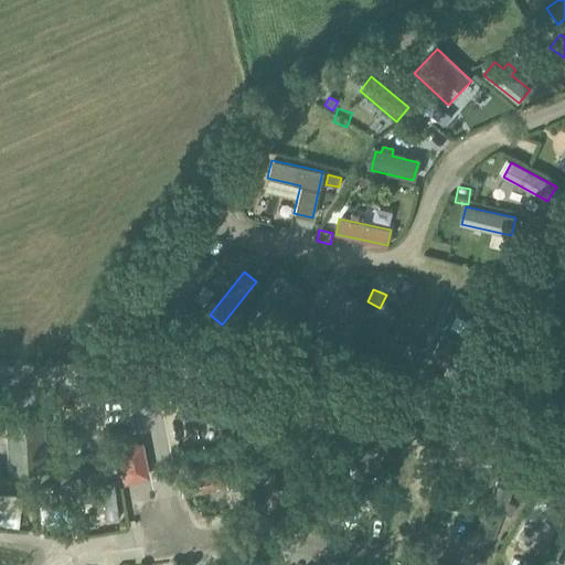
[(305,304),(289,292),(276,310),(263,300),(252,316),(265,324),(259,331),(268,338),(274,331),(280,337),(305,304)]
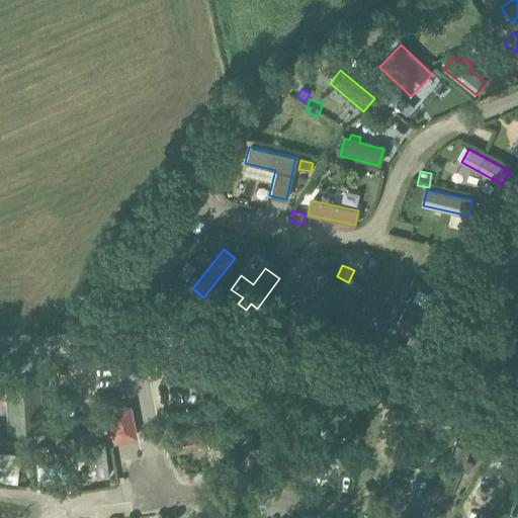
[(152,291),(157,285),(150,280),(145,286),(152,291)]
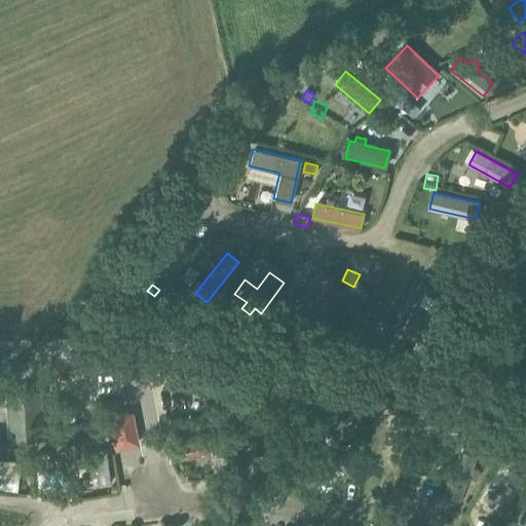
[(179,299),(185,291),(178,285),(172,293),(179,299)]
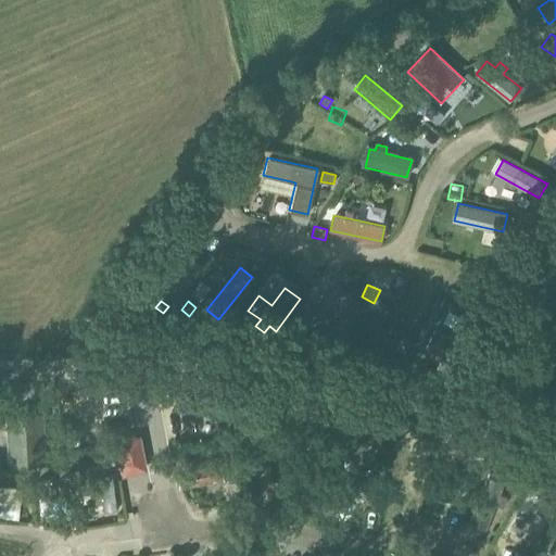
[(456,364),(476,324),(459,316),(447,341),(432,333),(425,349),(456,364)]
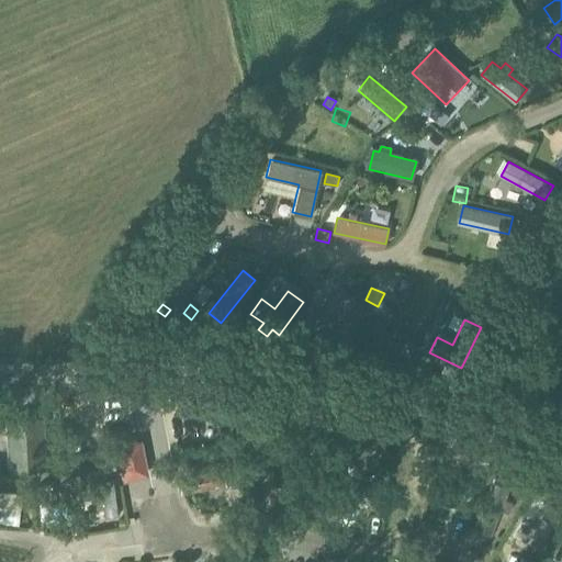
[(254,420),(251,408),(238,409),(240,422),(254,420)]
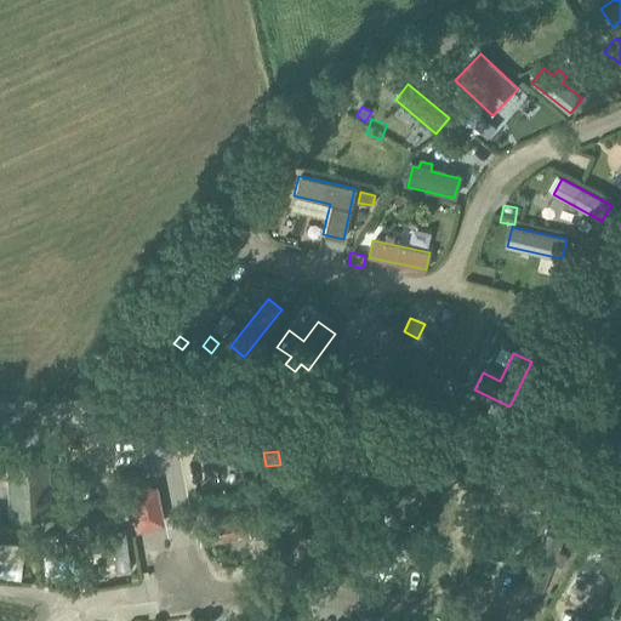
[(49,460),(6,461),(10,518),(52,516),(49,460)]
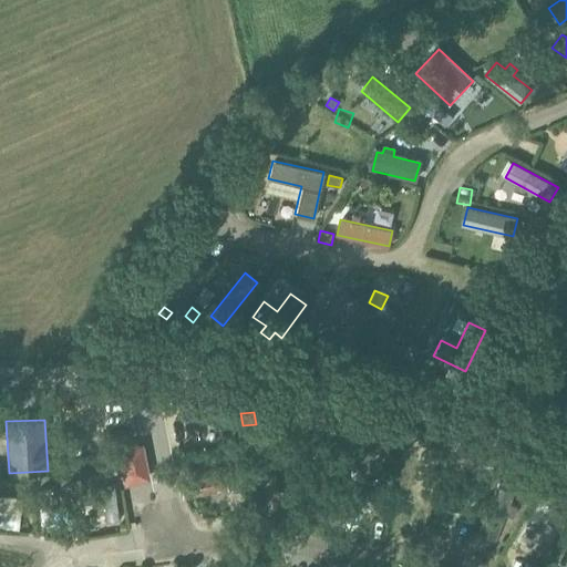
[(334,442),(361,452),(357,462),(371,467),(380,443),(340,429),(334,442)]
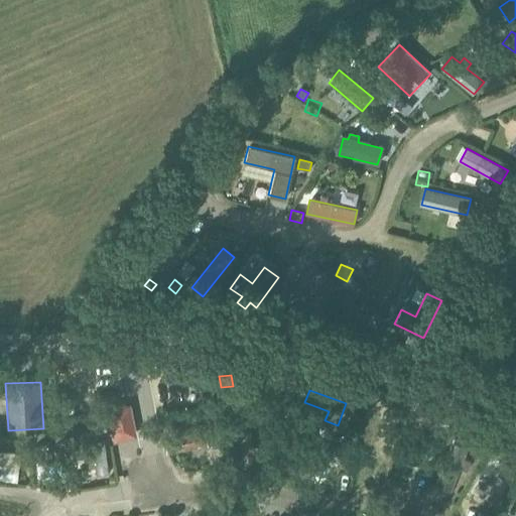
[(107,408),(113,440),(131,436),(125,404),(107,408)]
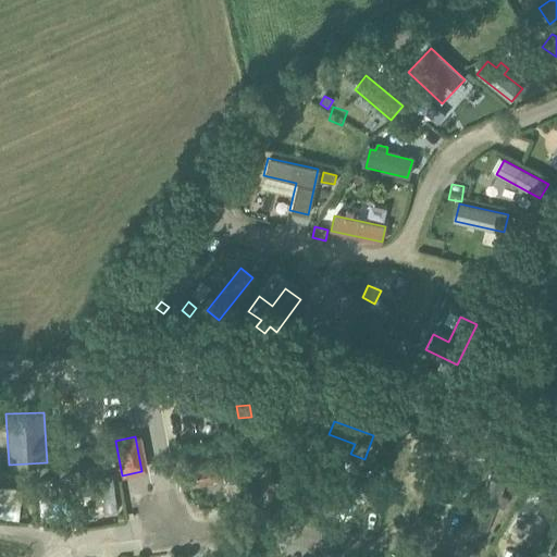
[(472,447),(471,458),(483,460),(484,449),(472,447)]
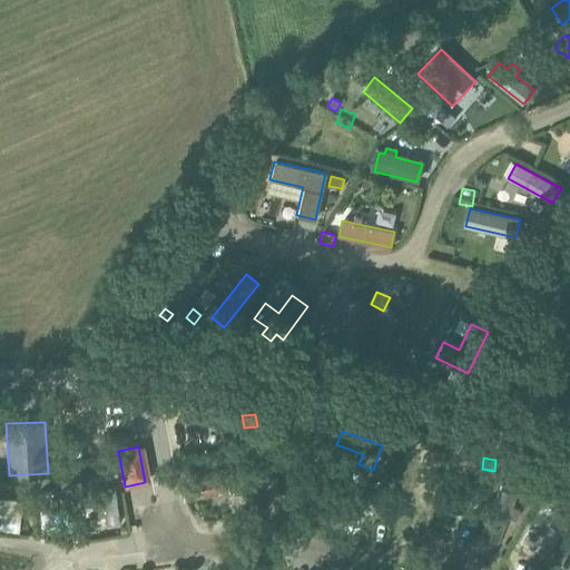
[(225,465),(180,474),(186,502),(231,493),(231,491),(226,469),(225,465)]
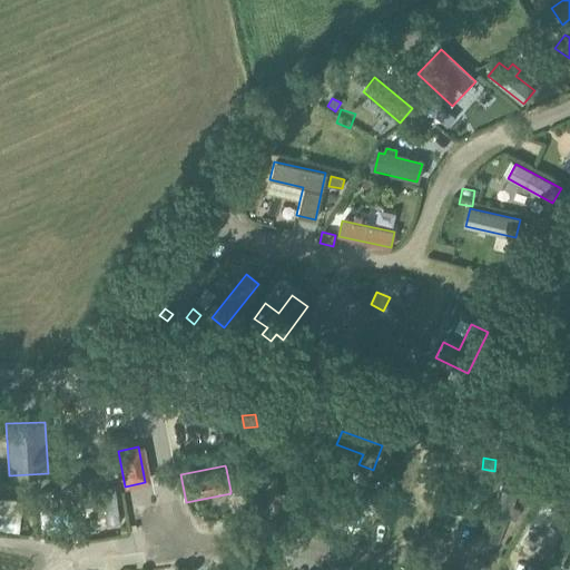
[(235,468),(226,469),(231,491),(238,490),(235,468)]
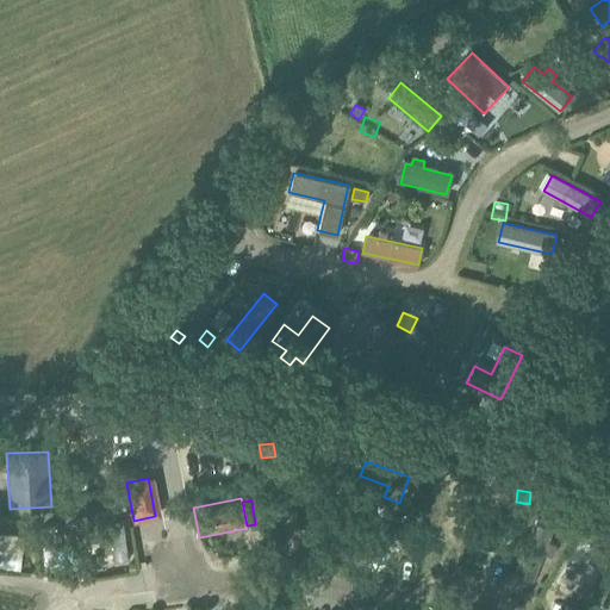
[(79,511),(64,512),(66,522),(80,521),(79,511)]
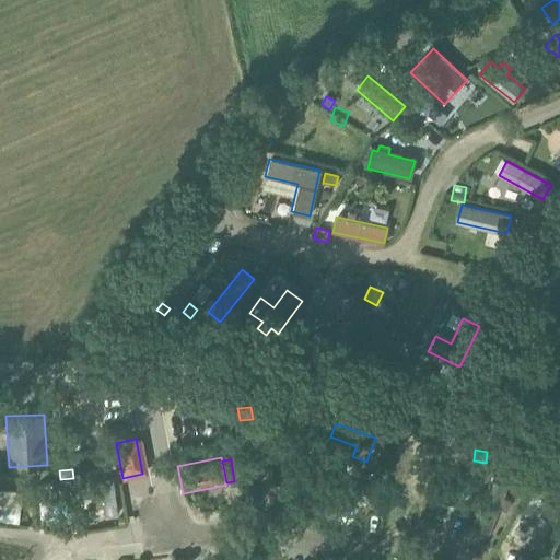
[(492,474),(473,526),(489,533),(499,508),(505,510),(510,499),(503,497),(510,480),(502,477),(502,478),(492,474)]
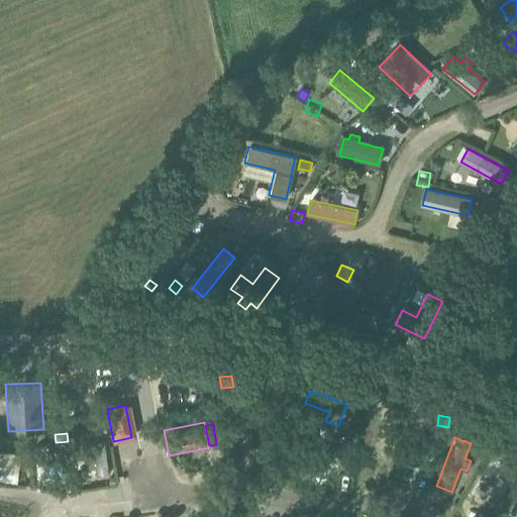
[(96,476),(109,474),(104,441),(91,443),(92,452),(94,467),(96,476)]
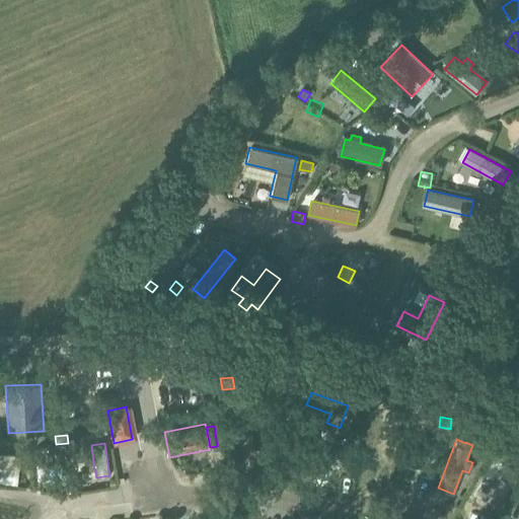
[(38,484),(50,483),(49,463),(47,447),(34,448),(38,484)]
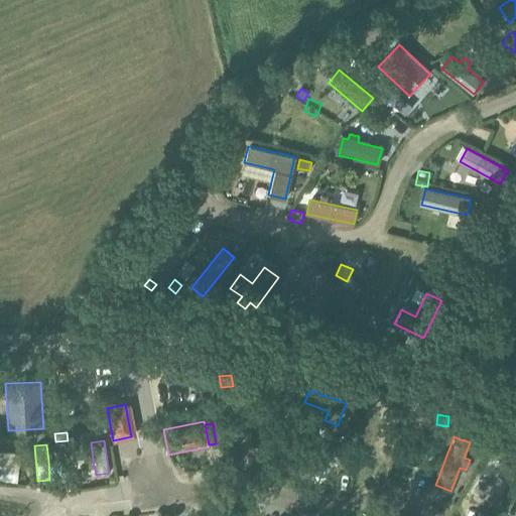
[(18,467),(0,464),(0,463),(1,454),(0,453),(0,478),(16,481),(18,467)]
